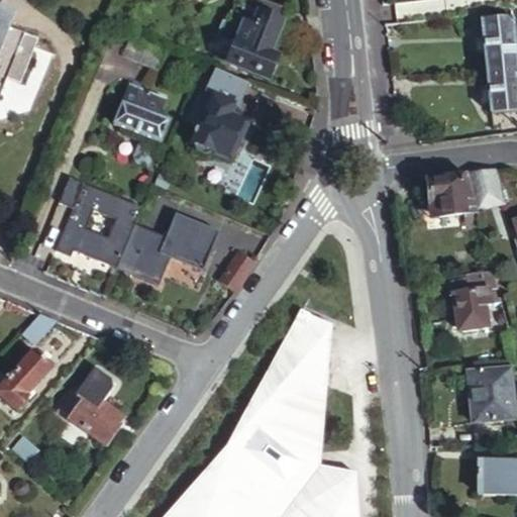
[(285,12),(254,0),(238,0),(230,20),(241,24),(233,43),(224,66),(263,82),(272,62),(266,59),(285,12)]
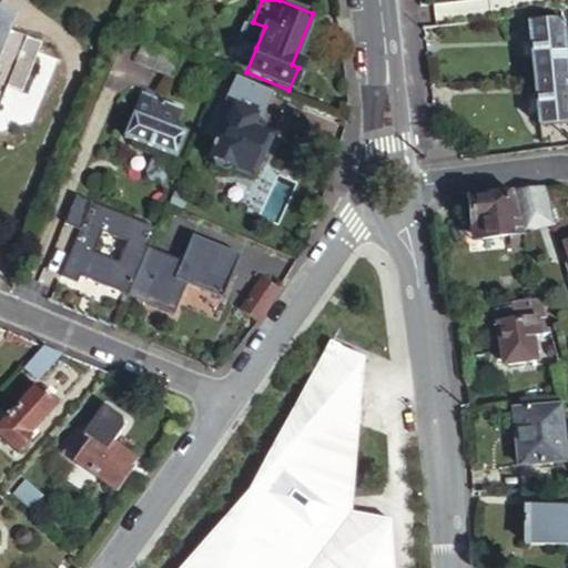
[(465,0),(453,0),(415,6),(419,29),(468,22),(465,0)]
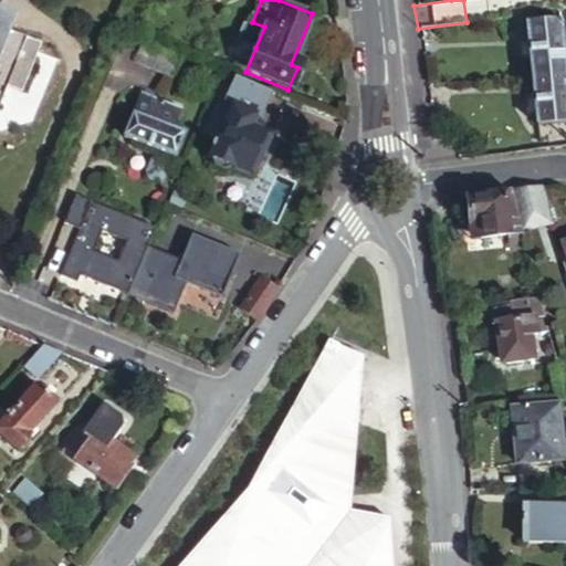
[(11,19),(0,13),(0,93),(3,86),(19,94),(40,49),(3,33),(11,19)]
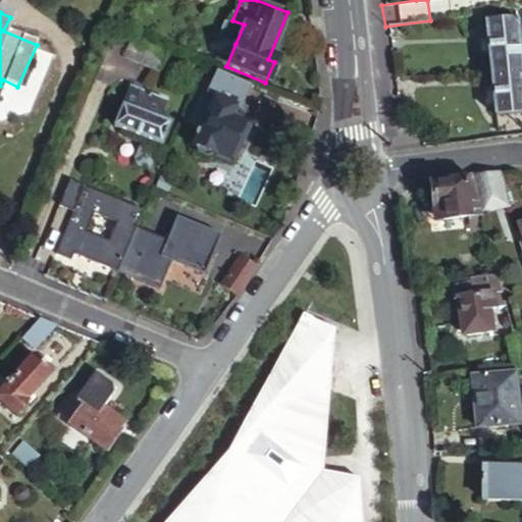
[(236,44),(244,24),(232,20),(226,18),(222,20),(217,33),(218,37),(236,44)]
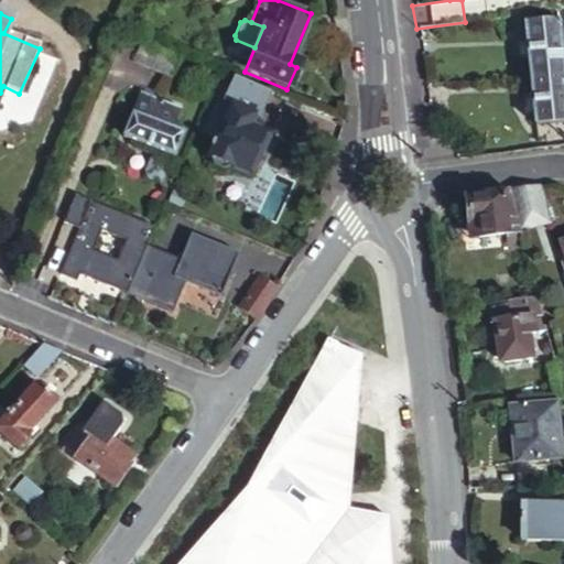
[(525,24),(531,77),(544,76),(563,75),(563,62),(562,62),(560,21),(525,24)]
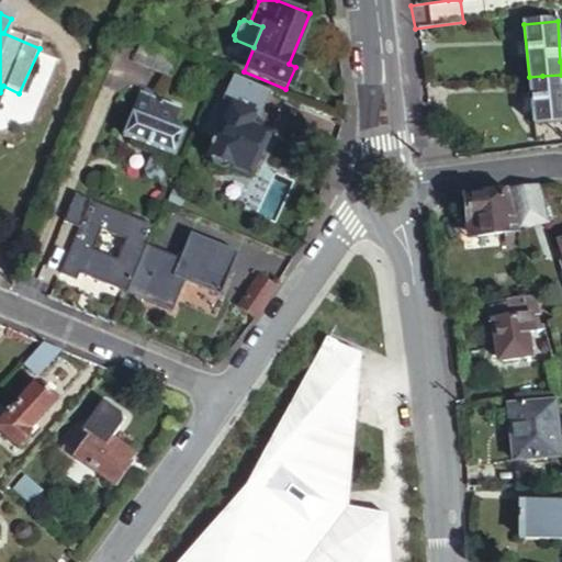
[(181,57),(143,42),(134,64),(170,79),(181,57)]
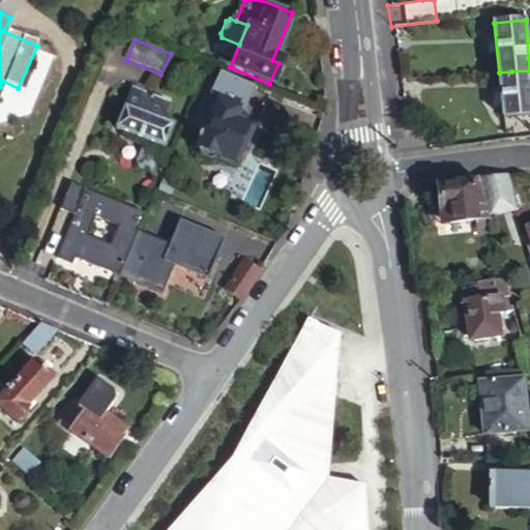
[(499,72),(502,117),(529,114),(529,70),(511,71),(499,72)]
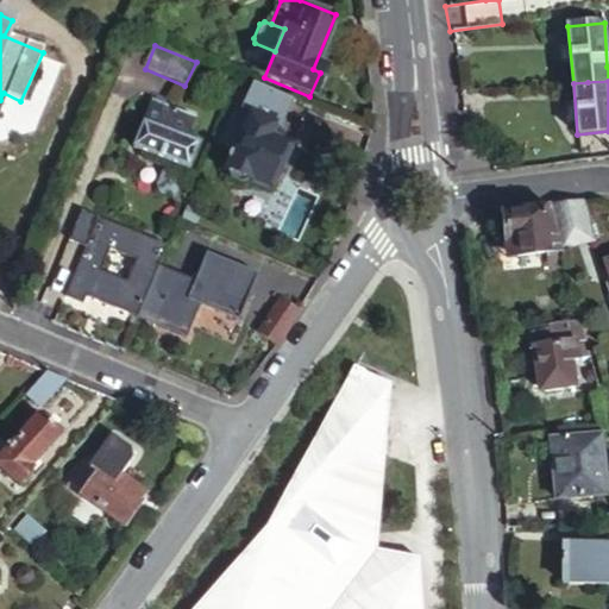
[(287,100),(249,83),(240,107),(232,105),(213,146),(228,154),(246,113),(274,126),(275,126),(287,100)]
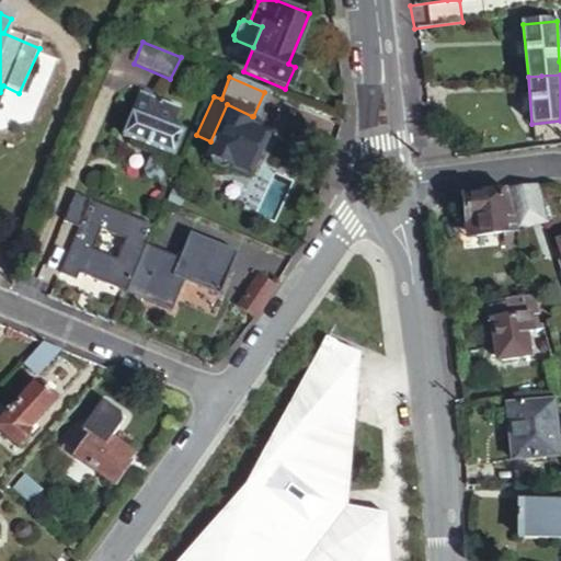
[(181,109),(141,93),(124,137),(157,149),(176,157),(185,134),(172,128),(181,109)]
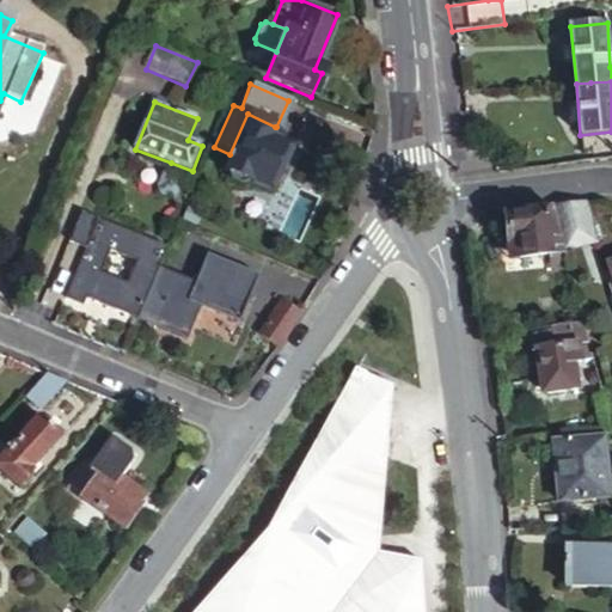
[(270,139),(275,127),(248,114),(230,154),(222,170),(226,171),(224,175),(226,178),(242,185),(246,184),(248,182),(269,191),(280,166),(273,164),(281,144),(270,139)]
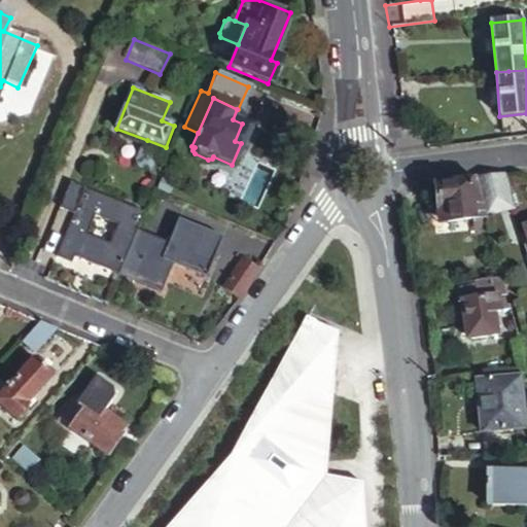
[(250,128),(242,124),(235,141),(241,143),(242,145),(250,128)]
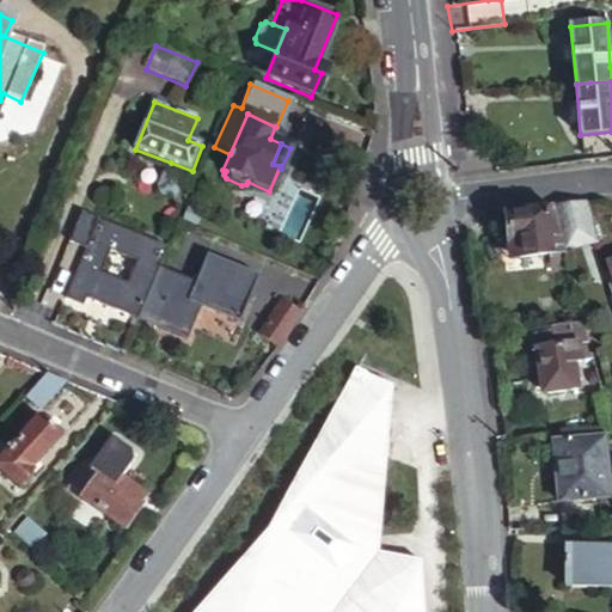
[(193,171),(171,163),(160,188),(163,194),(176,200),(182,196),(193,171)]
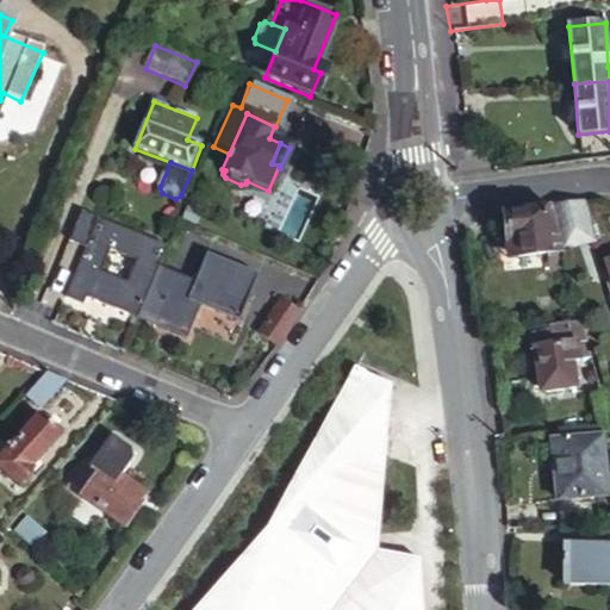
[(198,174),(192,170),(181,195),(188,199),(198,174)]
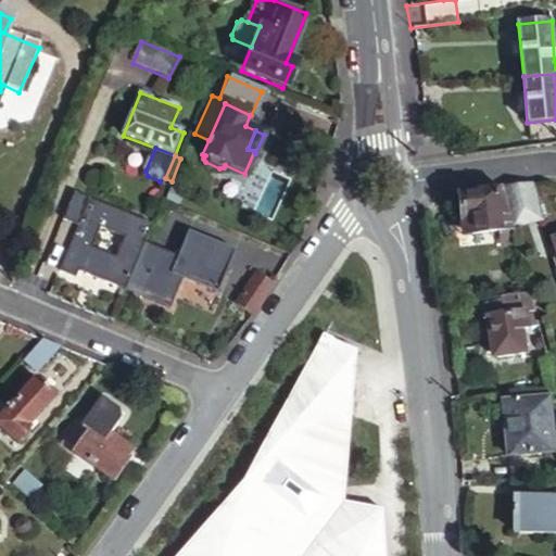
[(502,186),(512,225),(542,217),(532,181),(502,186)]
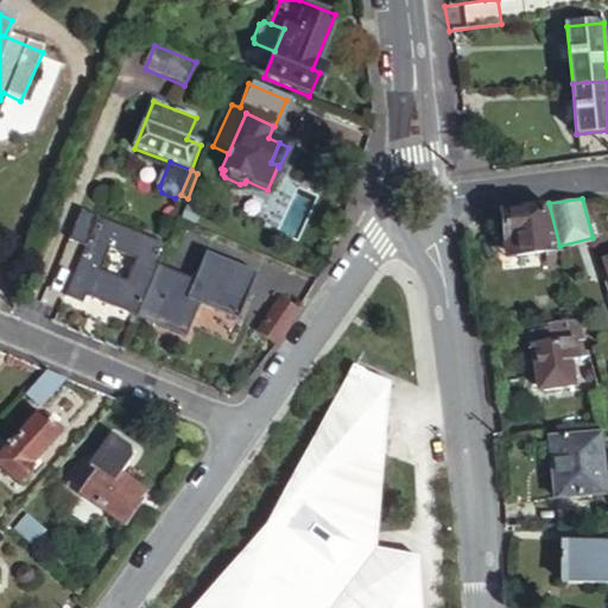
[(549,203),(499,209),(502,235),(513,234),(518,277),(567,270),(559,246),(549,203)]
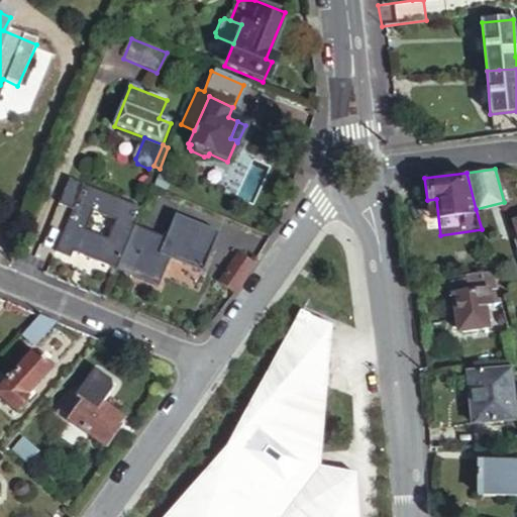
[(140,208),(70,180),(60,204),(71,208),(55,249),(70,255),(73,250),(116,269),(133,227),(140,208)]
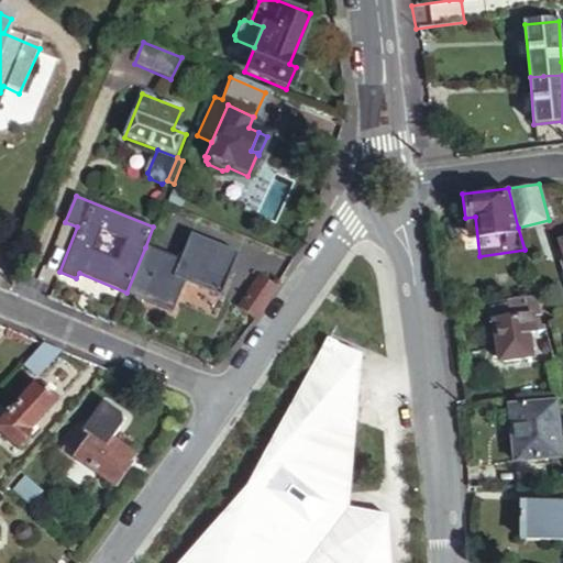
[(234,256),(190,239),(181,262),(174,279),(181,283),(218,296),(234,256)]
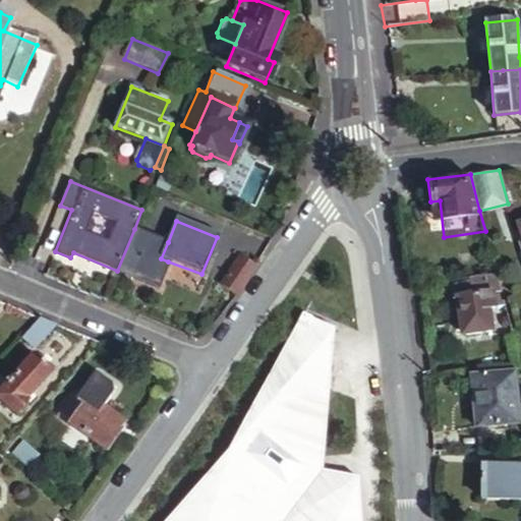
[(134,229),(117,271),(158,287),(168,262),(161,258),(168,242),(134,229)]
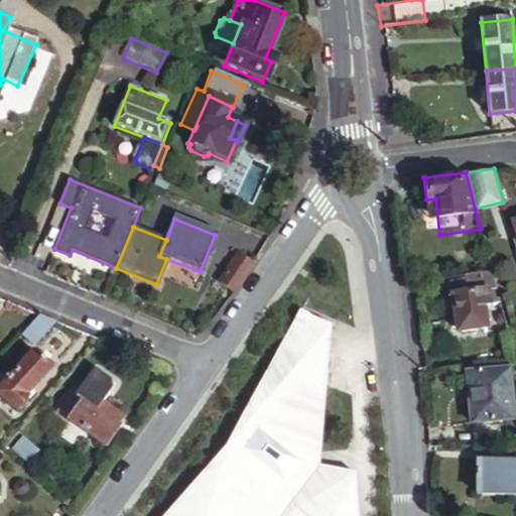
[(233,294),(252,265),(238,255),(218,284),(233,294)]
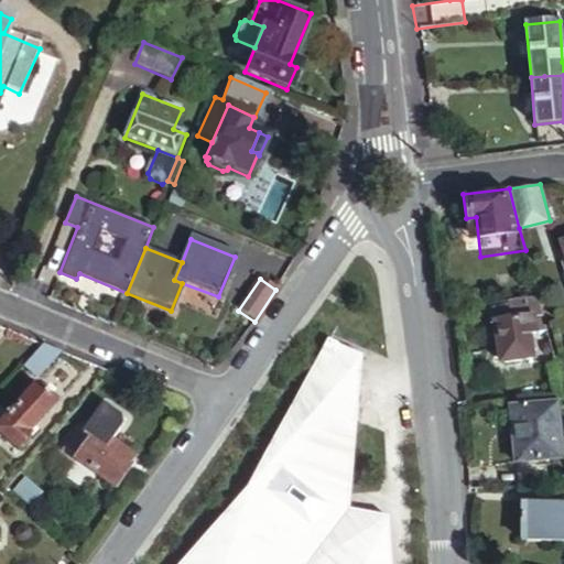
[(538,299),(492,305),(499,354),(507,359),(533,357),(531,331),(545,329),(538,299)]
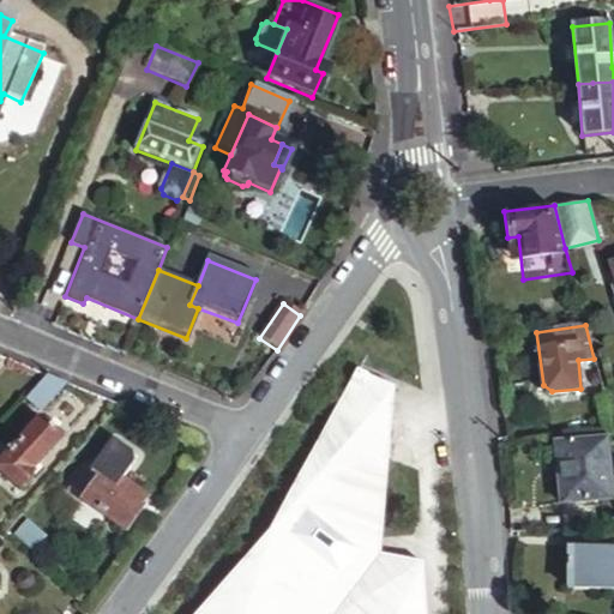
[(426,613),(425,561),(383,555),(395,409),(397,387),(357,369),(269,530),(193,613),(426,613)]
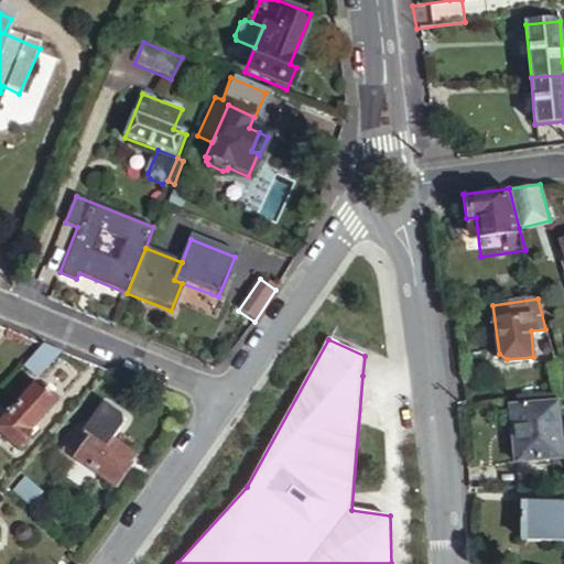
[(60,355),(41,347),(18,375),(32,387),(60,355)]
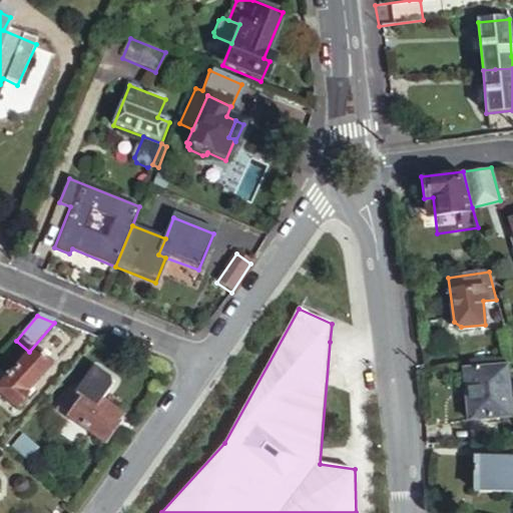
[(44,377),(26,361),(1,389),(0,388),(0,410),(9,418),(44,377)]
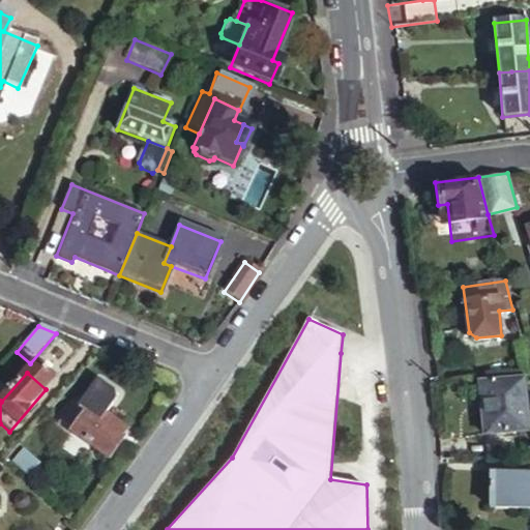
[(479,383),(483,435),(526,432),(523,380),(479,383)]
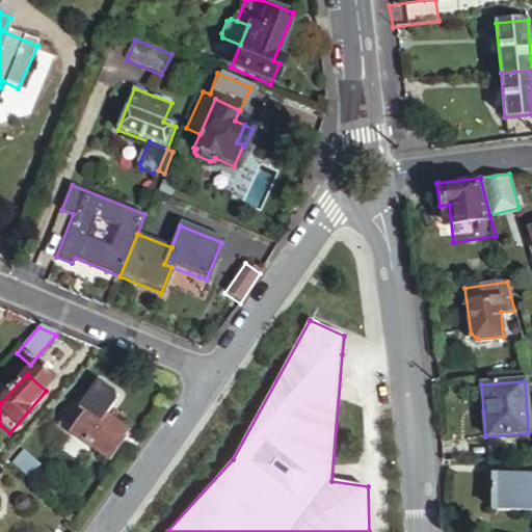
[(95,414),(83,405),(75,418),(69,413),(57,429),(107,466),(120,448),(114,444),(118,437),(92,419),(95,414)]
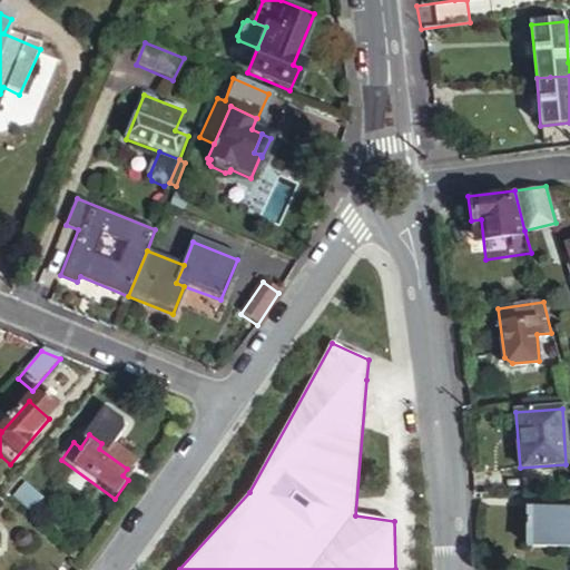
[(569,510),(529,508),(528,544),(569,546),(569,510)]
